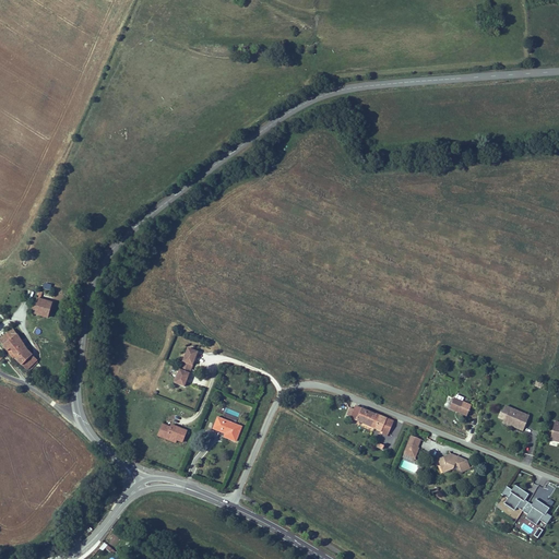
[(52,304),(37,299),(33,313),(48,318),(52,304)]
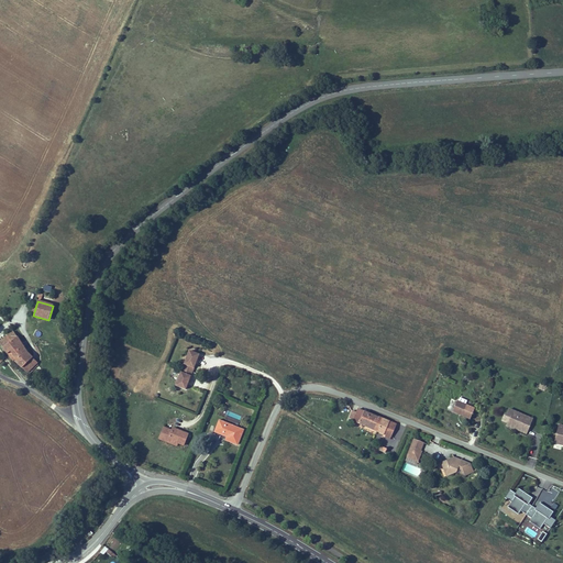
[(0,341),(0,343),(8,354),(11,352),(18,361),(15,362),(22,368),(32,359),(14,332),(0,341)]
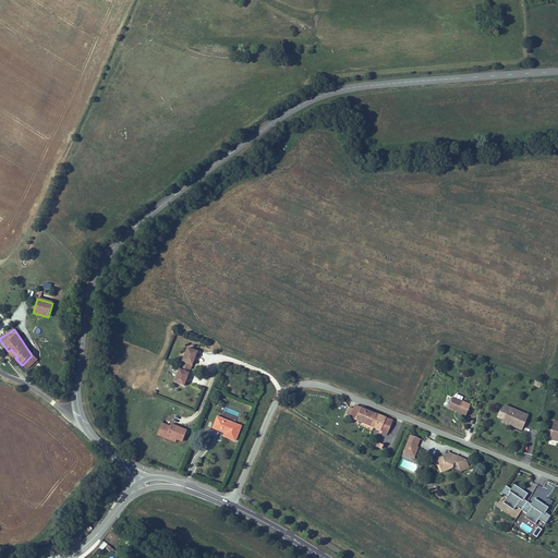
[(191,368),(197,352),(189,348),(181,365),(191,368)]
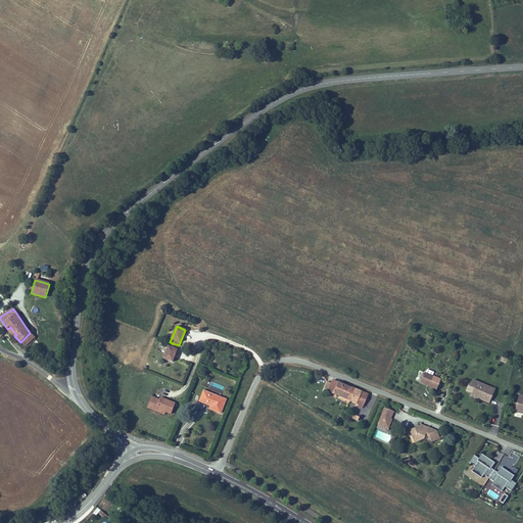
[(16,335),(10,327),(7,329),(13,336),(13,337),(14,336),(16,335)]
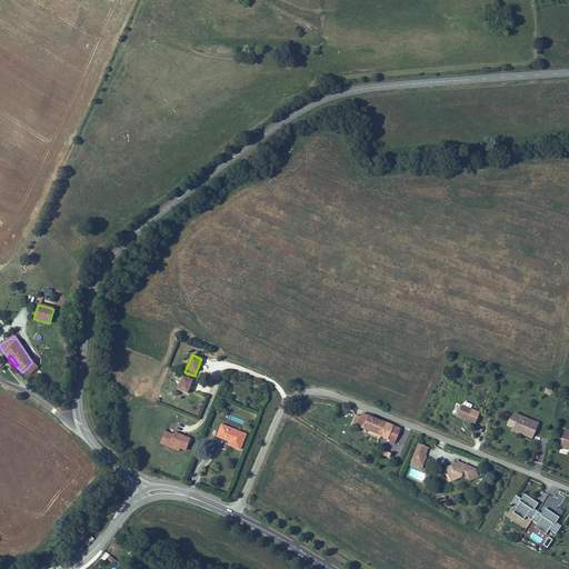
[(38,368),(32,362),(22,372),(28,378),(29,377),(37,369),(38,368)]
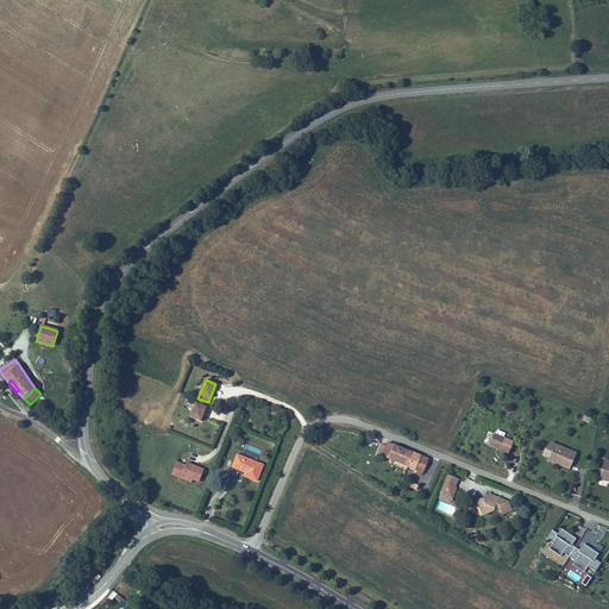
[(39,395),(31,403),(32,405),(42,396),(39,395)]
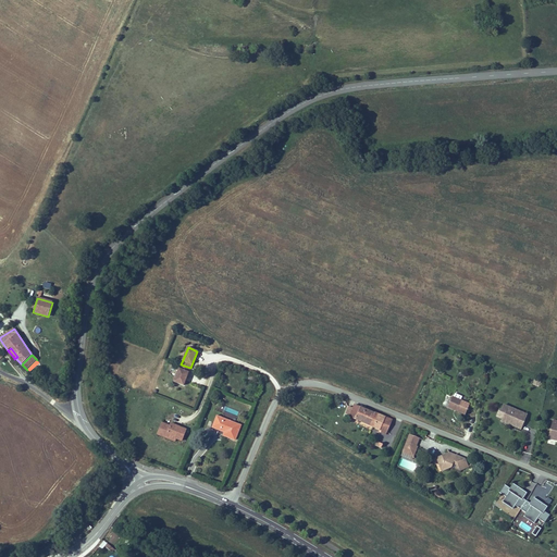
[(184,385),(190,368),(181,364),(174,382),(184,385)]
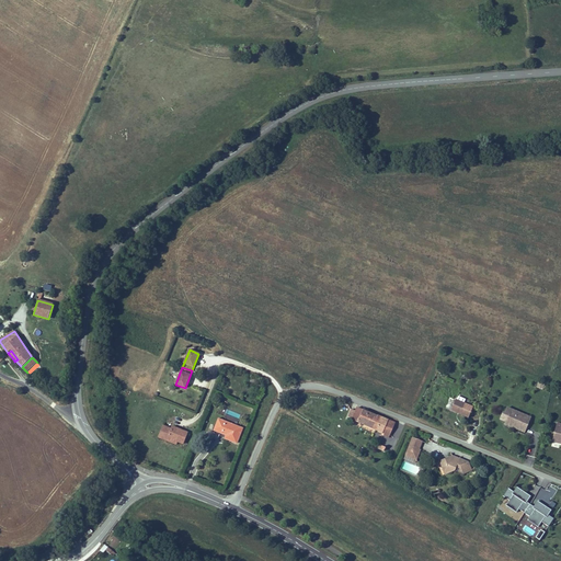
[(473,408),(456,400),(451,411),(469,418),(473,408)]
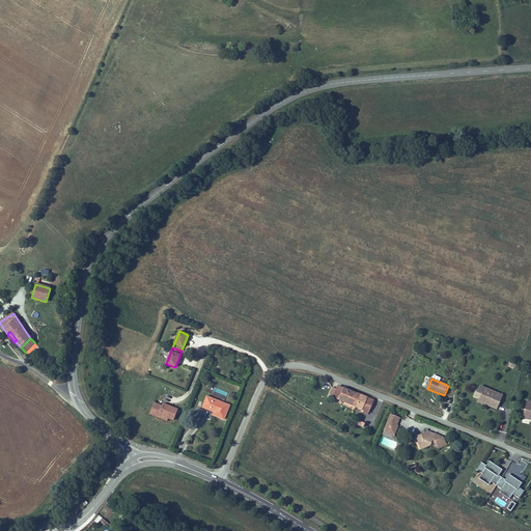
[(330,394),(334,396),(334,397),(363,410),(363,409),(364,410),(364,411),(363,412),(368,415),(374,400),(338,386),(337,389),(333,387),(330,394)]
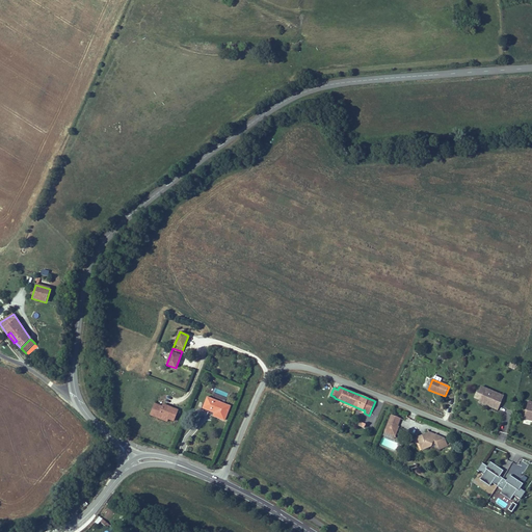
[(491,392),(484,389),(482,394),(480,399),(487,401),(486,403),(490,404),(489,406),(498,410),(503,397),(497,394),(496,395),(490,393),(491,392)]
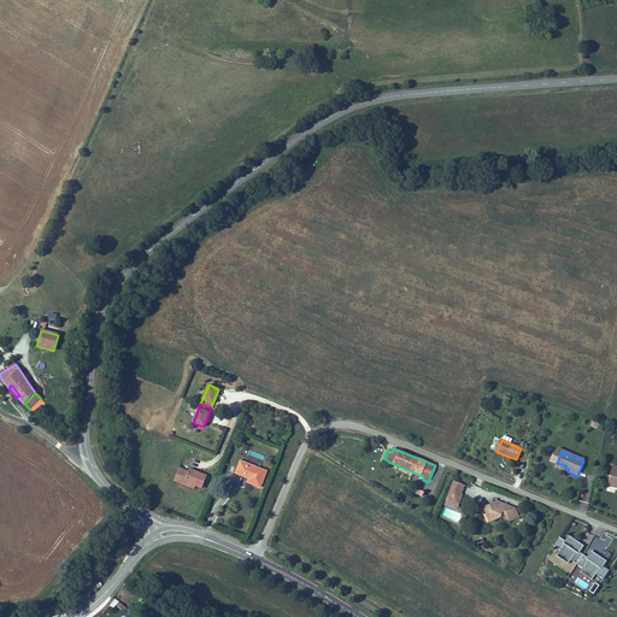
[(241,462),(236,474),(242,476),(241,480),(260,487),(266,471),(260,469),(259,471),(247,466),(248,464),(241,462)]
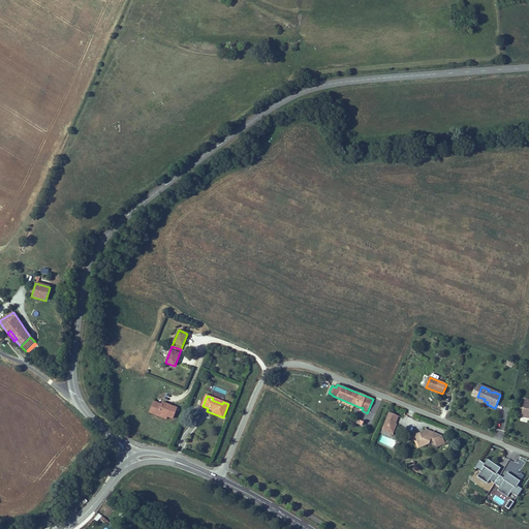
[(177,408),(170,405),(169,406),(167,405),(168,404),(162,402),(161,404),(154,401),(150,412),(158,415),(159,412),(167,416),(173,418),(177,408)]
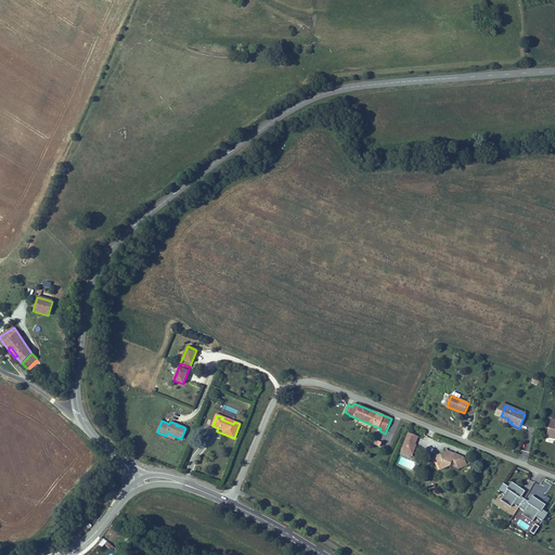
[(416,444),(414,444),(417,437),(409,433),(401,450),(412,454),(416,444)]
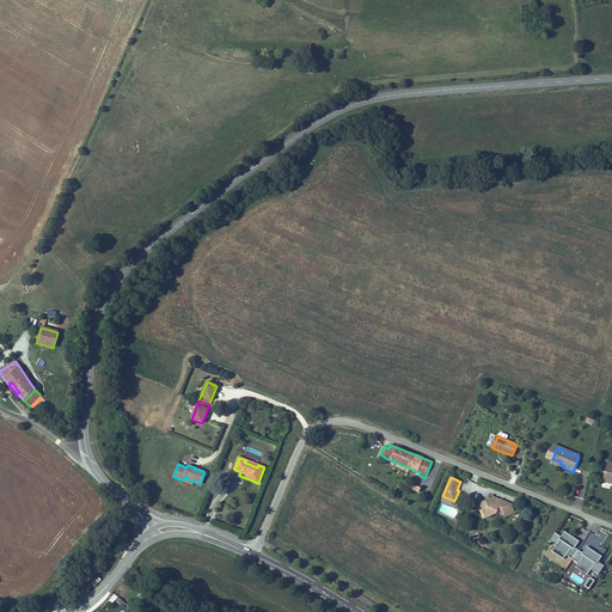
[(490,500),(481,503),(484,514),(490,515),(496,513),(506,516),(510,506),(506,505),(507,502),(501,501),(500,505),(496,503),(495,500),(490,501),(490,500)]
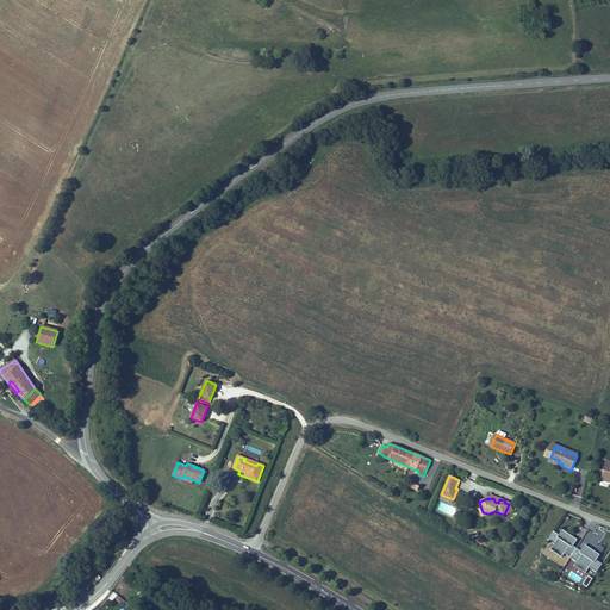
[(572,547),(578,540),(562,529),(559,535),(553,531),(547,539),(554,545),(551,551),(561,558),(565,554),(571,558),(573,553),(567,549),(570,546),(572,547)]
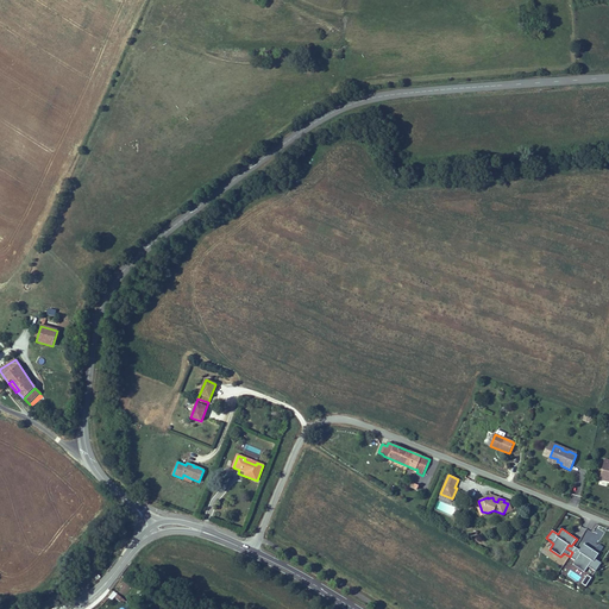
[(595,559),(600,554),(584,544),(578,552),(582,553),(579,557),(572,552),(570,557),(576,562),(573,565),(584,572),(589,566),(596,571),(601,564),(595,559)]
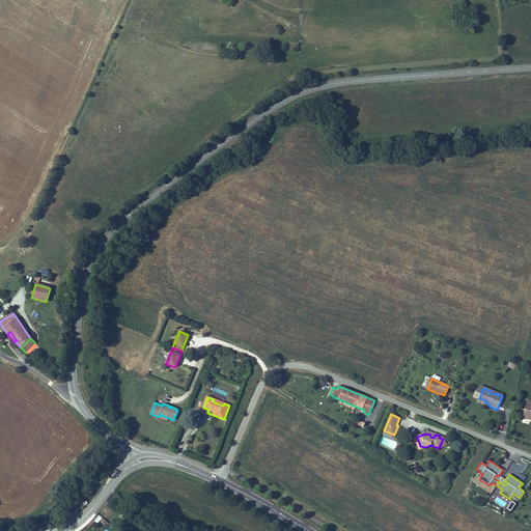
[(511,513),(516,506),(512,503),(506,510),(511,513)]
